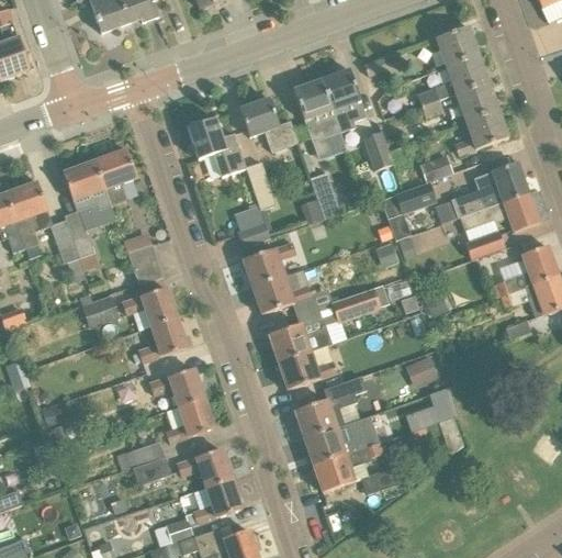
[(77,0),(78,3),(87,0),(90,0),(102,32),(130,22),(121,0),(77,0)]
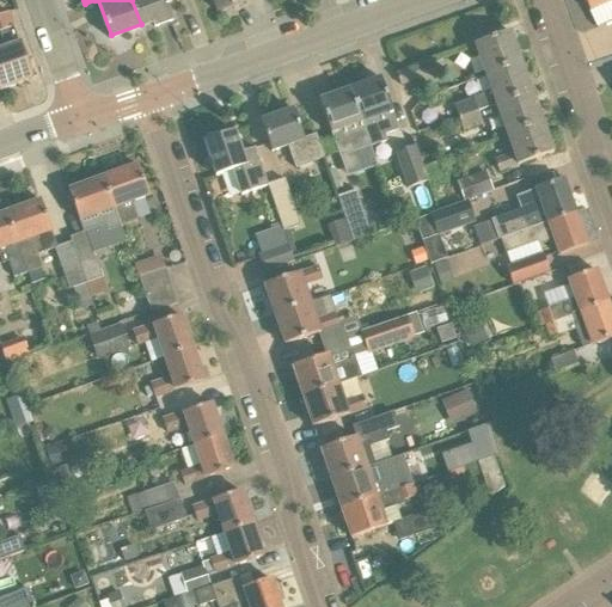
[(173,17),(167,0),(132,0),(141,24),(154,19),(155,23),(173,17)]
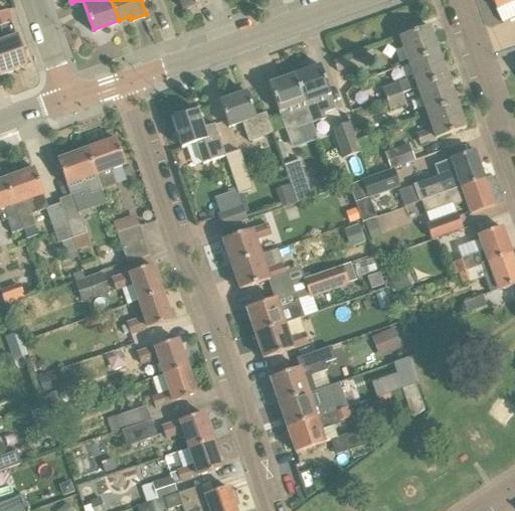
[(0,37),(0,72),(27,63),(7,7),(0,9),(0,23),(0,24),(4,36),(0,37)]
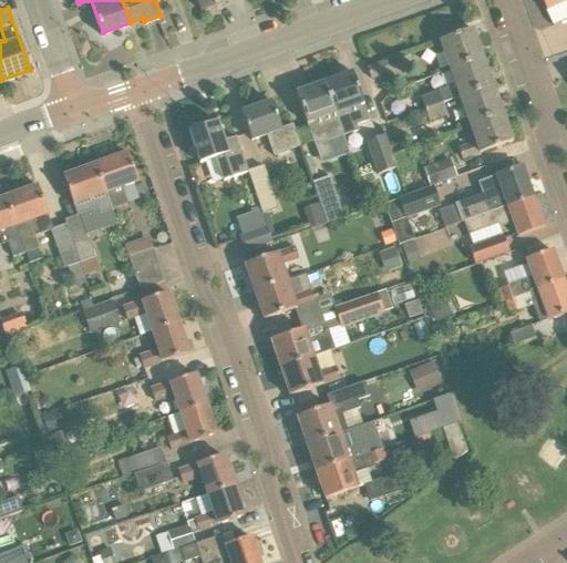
[(450,65),(483,53),(473,26),(440,38),(450,65)]
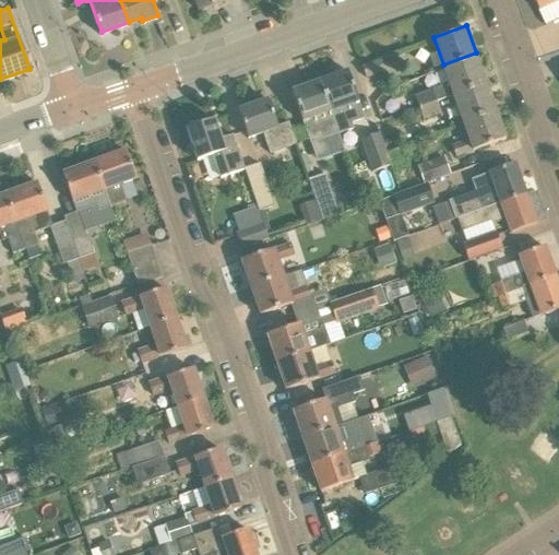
[(443,65),(449,81),(453,92),(486,80),(476,52),(443,65)]
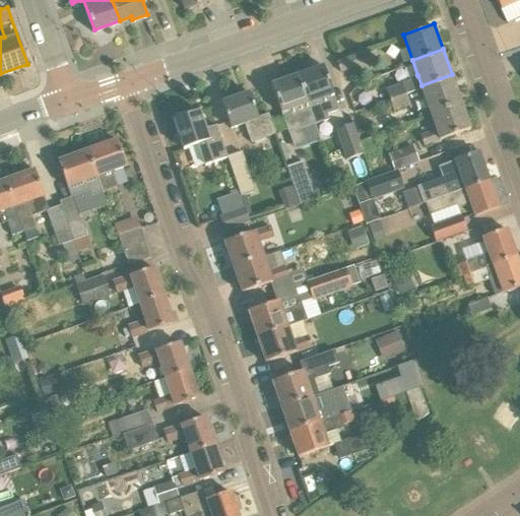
[(341,70),(356,65),(353,54),(337,59),(341,70)]
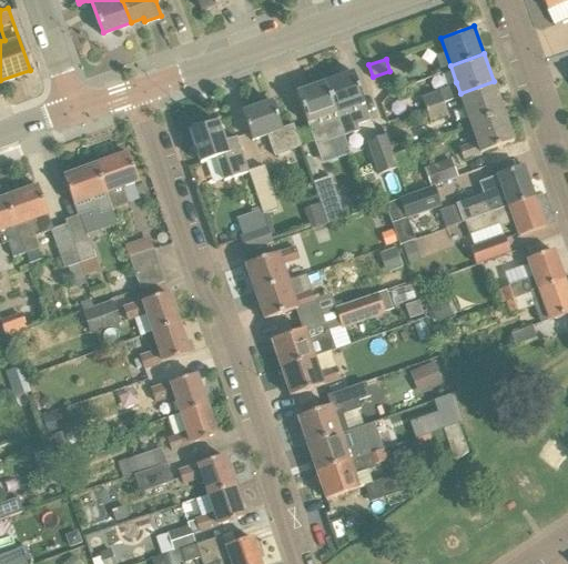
[(323,74),(325,79),(344,132),(358,127),(357,122),(371,117),(354,69),(340,73),(337,69),(323,74)]
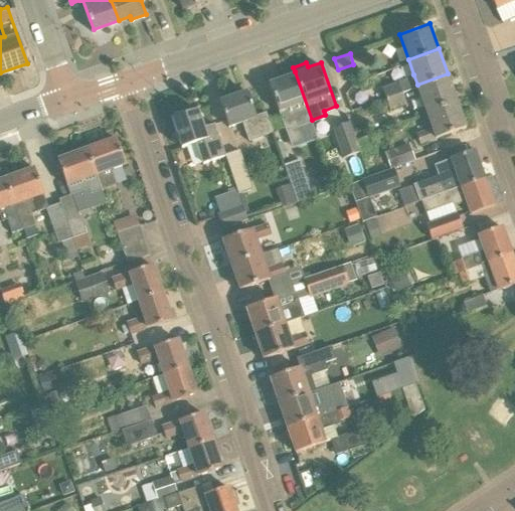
[(295,71),(269,80),(285,125),(286,129),(312,120),(295,71)]
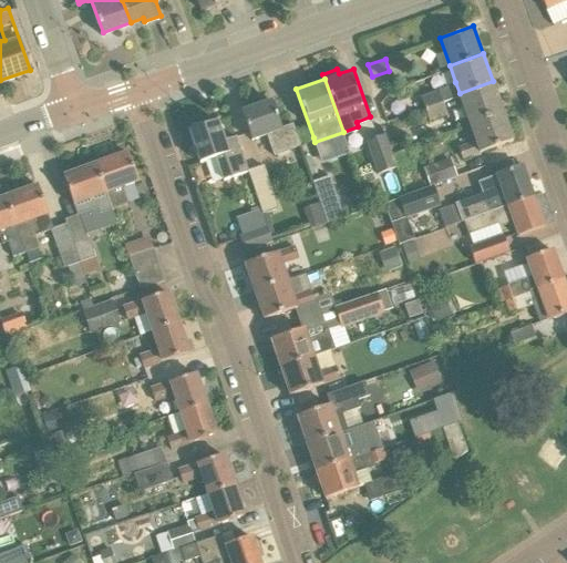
[(459,93),(468,122),(503,110),(493,81),(460,93),(459,93)]
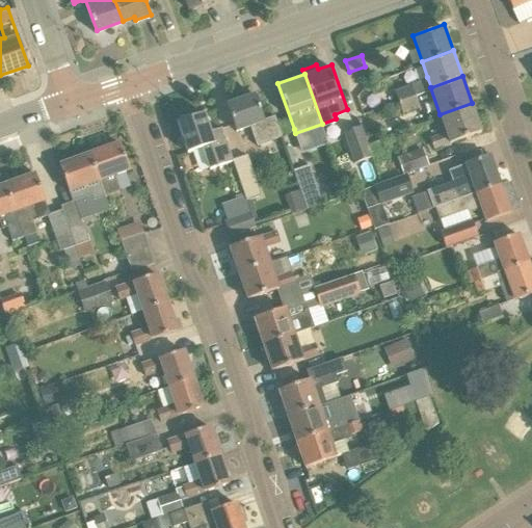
[(416,94),(411,82),(395,88),(399,99),(416,94)]
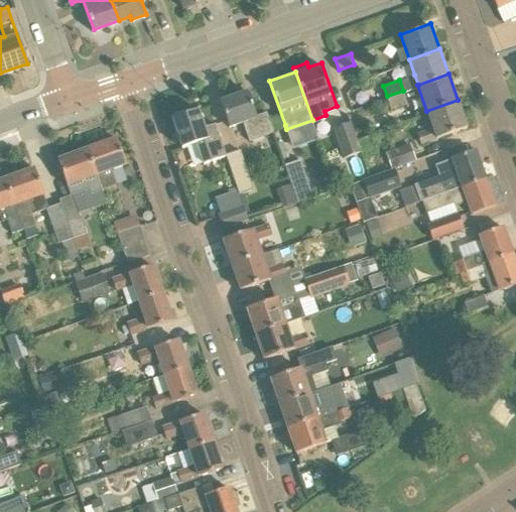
[(256,114),(247,89),(221,99),(230,124),(243,120),(250,138),(274,130),(267,110),(256,114)]
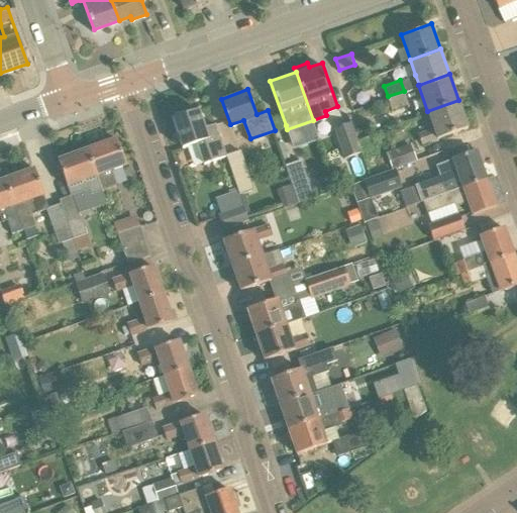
[(404,91),(388,96),(392,108),(408,102),(404,91)]
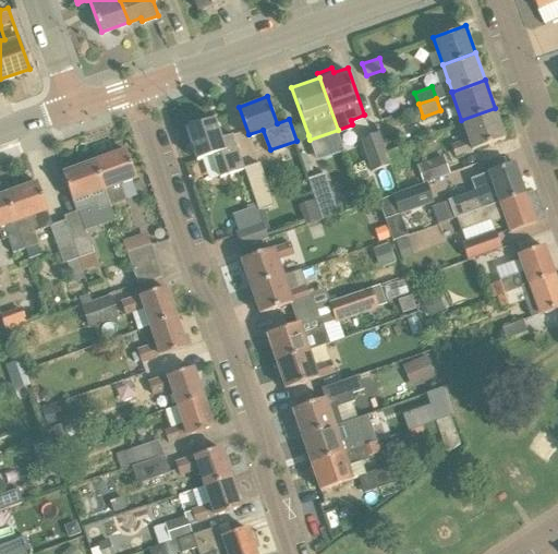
[(456,153),(485,143),(505,135),(495,108),(461,120),(468,136),(451,142),(456,153)]
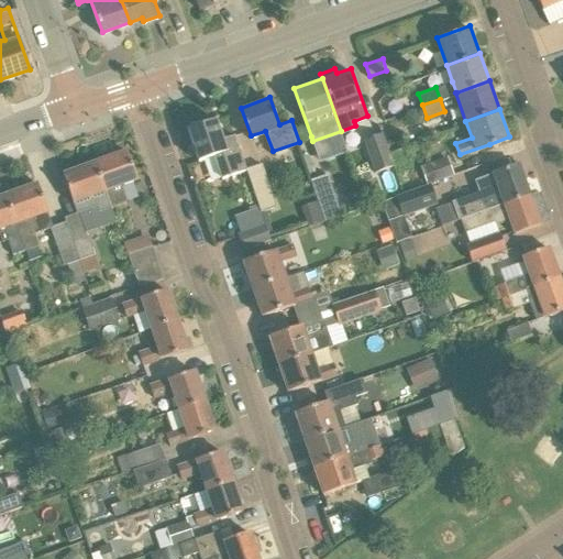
[(235,132),(222,136),(216,117),(188,127),(194,142),(192,143),(195,151),(197,151),(199,159),(214,153),(222,176),(246,167),(247,167),(235,132)]
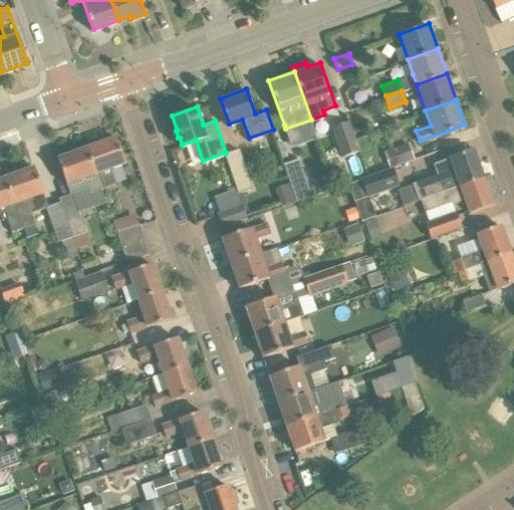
[(360,150),(349,120),(332,128),(343,157),(360,150)]
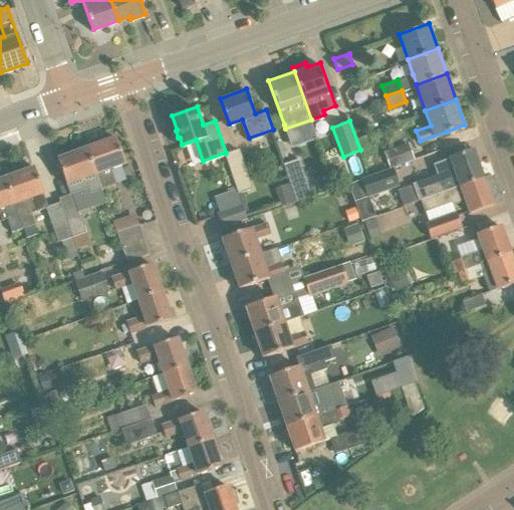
[(125,163),(125,160),(116,136),(86,146),(101,187),(114,183),(109,169),(125,163)]
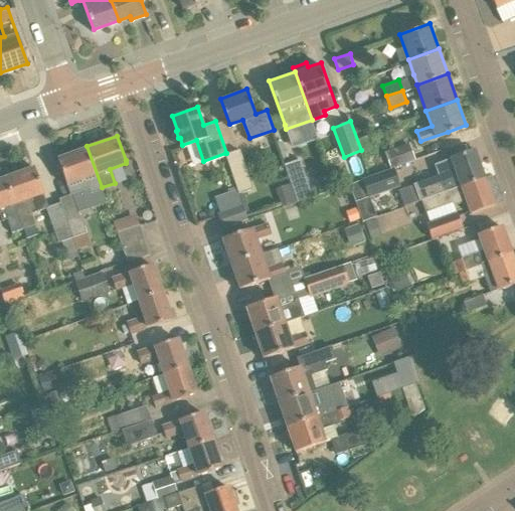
[(409,141),(385,150),(391,166),(393,165),(415,157),(409,141)]
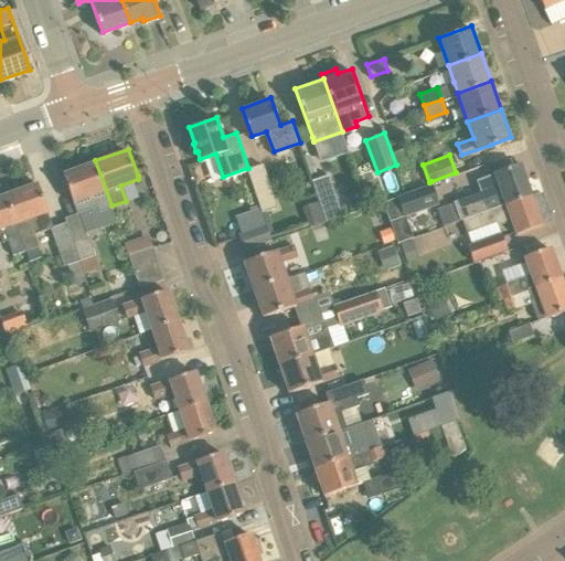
[(71,192),(77,211),(80,210),(97,203),(100,210),(112,205),(95,160),(64,172),(71,192)]
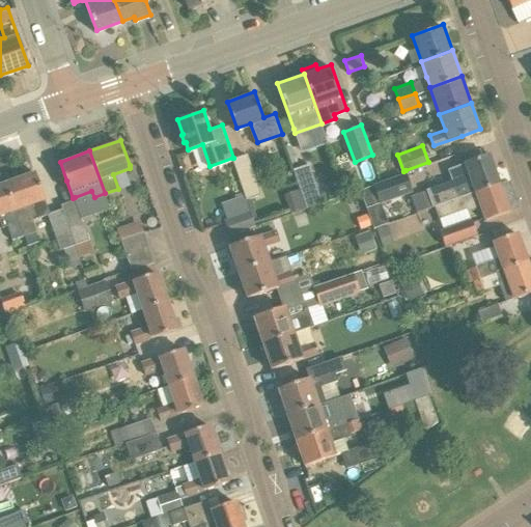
[(435,204),(500,181),(490,153),(450,166),(454,179),(428,188),(435,204)]
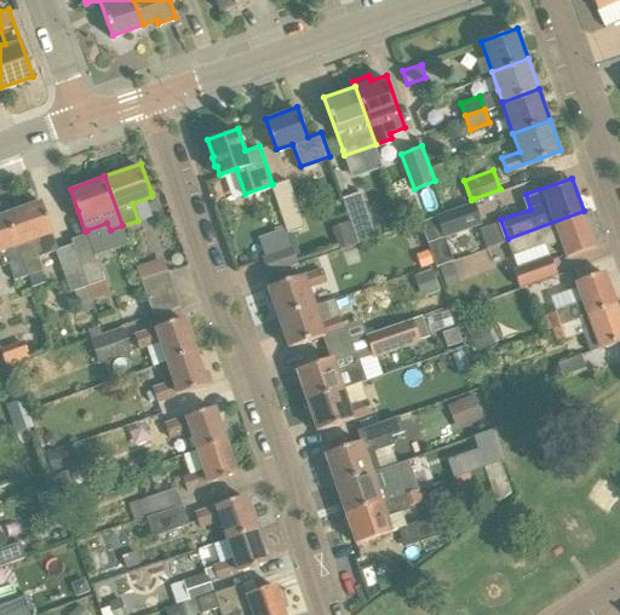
[(288,179),(273,184),(271,184),(281,216),(282,214),(287,226),(300,223),(296,211),(298,210),(288,179)]
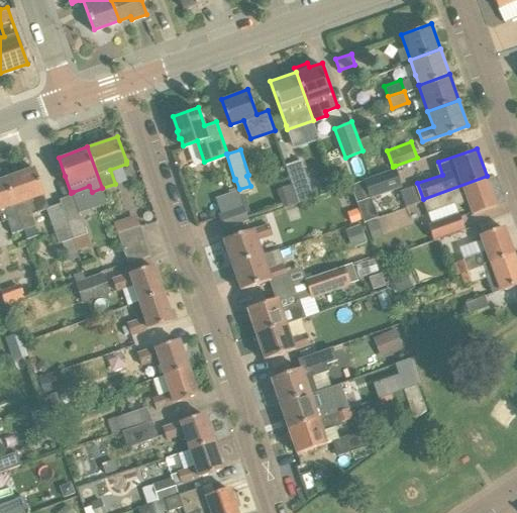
[(314,196),(301,159),(286,164),(299,201),(314,196)]
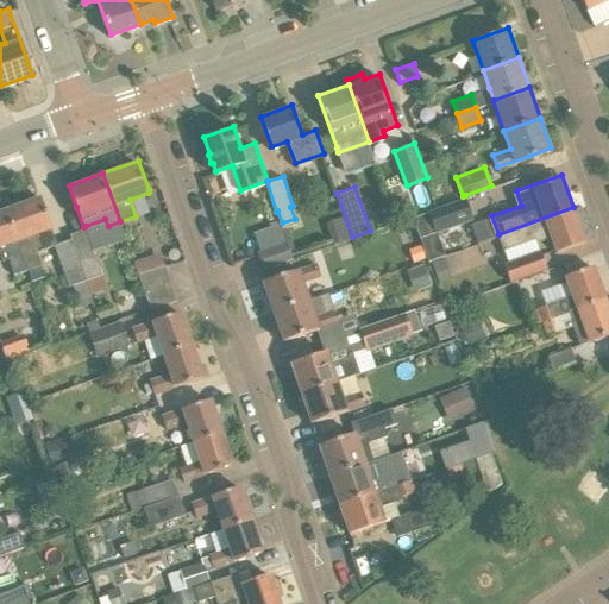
[(38,250),(55,244),(57,243),(57,241),(41,195),(7,207),(29,268),(42,263),(38,250)]
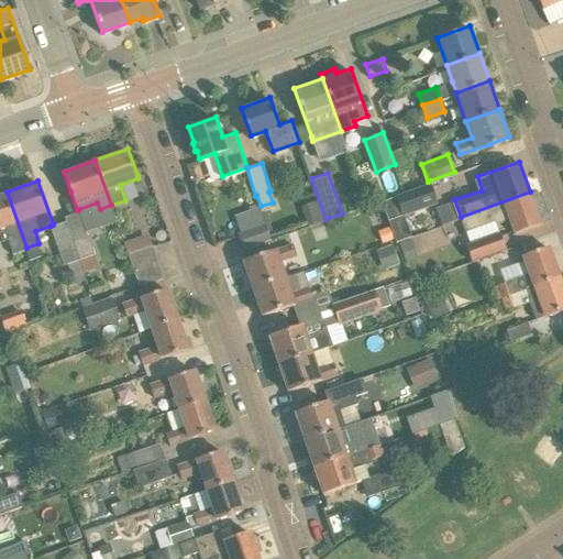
[(428,182),(408,189),(395,194),(396,195),(383,200),(389,218),(405,214),(438,201),(430,181),(428,182)]
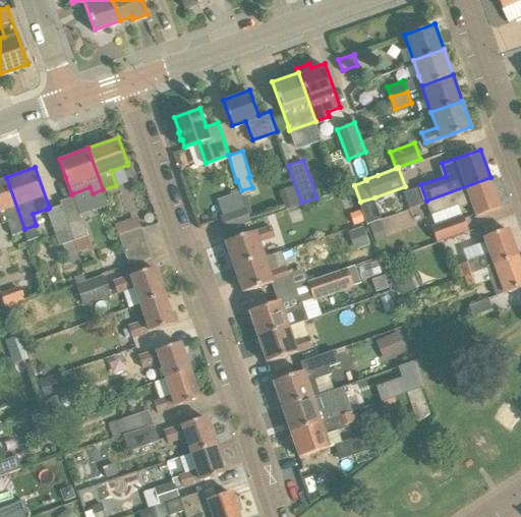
[(319,179),(323,192),(337,187),(332,175),(319,179)]
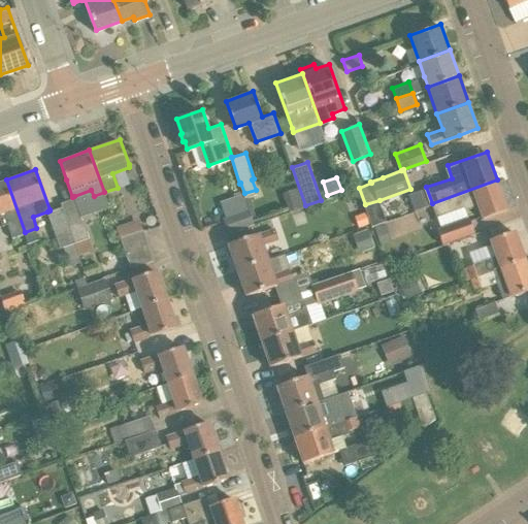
[(12,237),(25,232),(6,179),(0,182),(0,218),(2,225),(7,223),(12,237)]
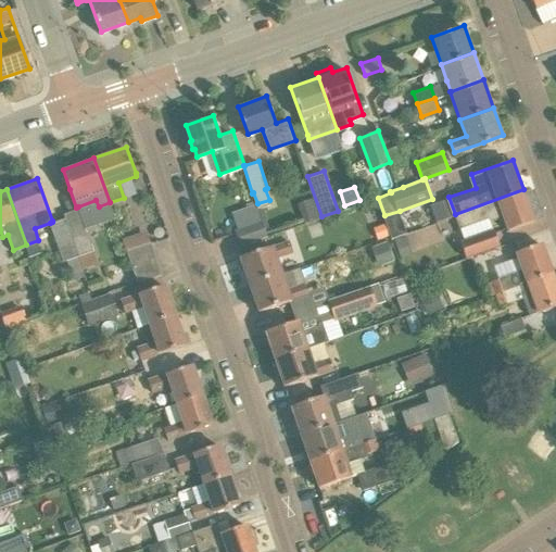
[(523,189),(455,214),(459,227),(489,216),(490,220),(503,214),(508,228),(533,220),(523,189)]
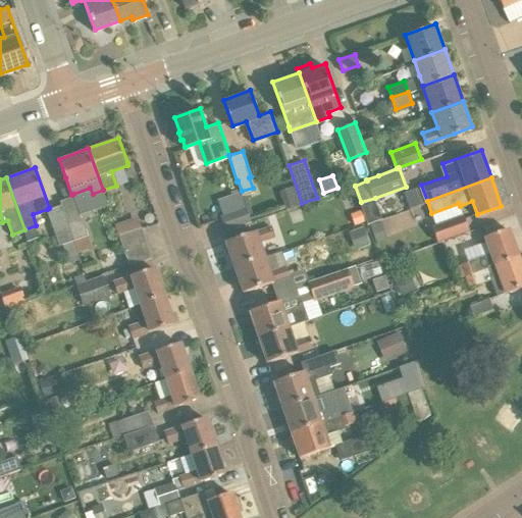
[(60,199),(61,203),(74,239),(88,235),(81,213),(74,195),(73,194),(71,195),(60,199)]
